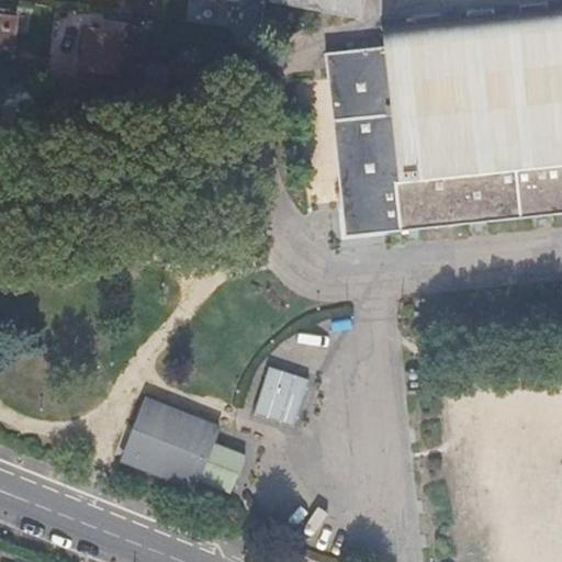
[(289,0),(361,12),(362,0),(289,0)]
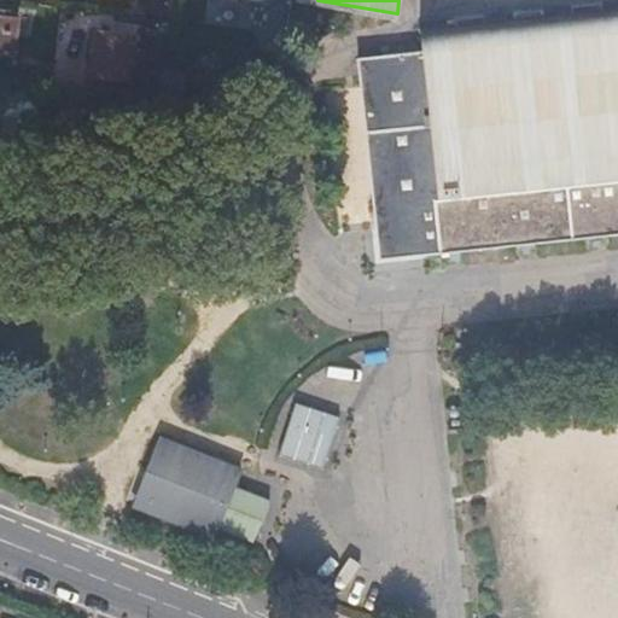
[(617,6),(424,28),(425,52),(357,59),(380,258),(407,256),(617,232),(617,6)]
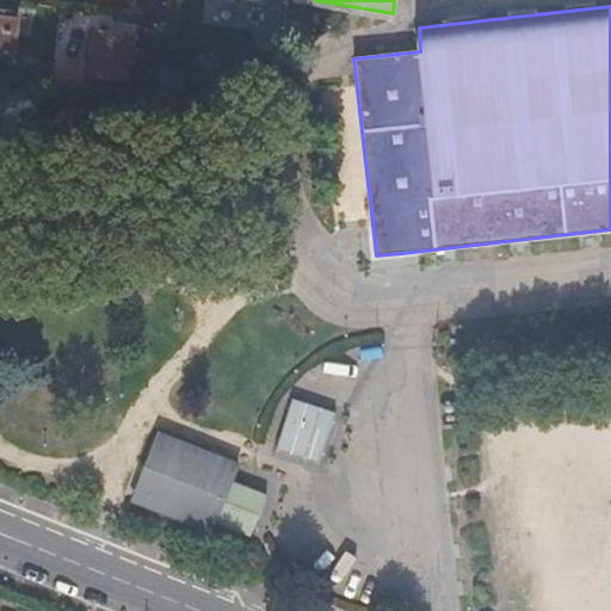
[(43,59),(47,30),(30,28),(30,24),(19,22),(19,20),(0,17),(0,54),(13,57),(14,55),(43,59)]
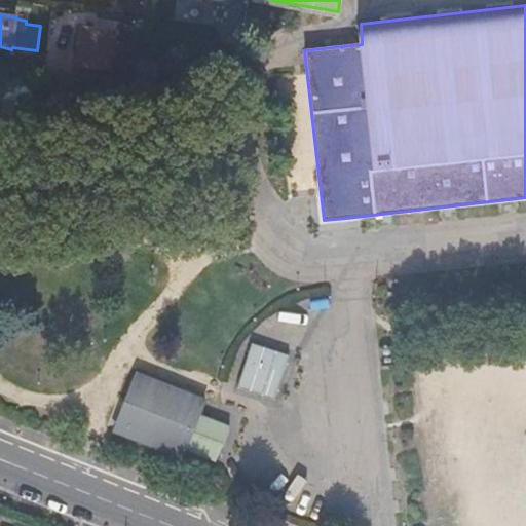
[(116,30),(80,25),(73,82),(102,85),(105,66),(111,66),(116,30)]
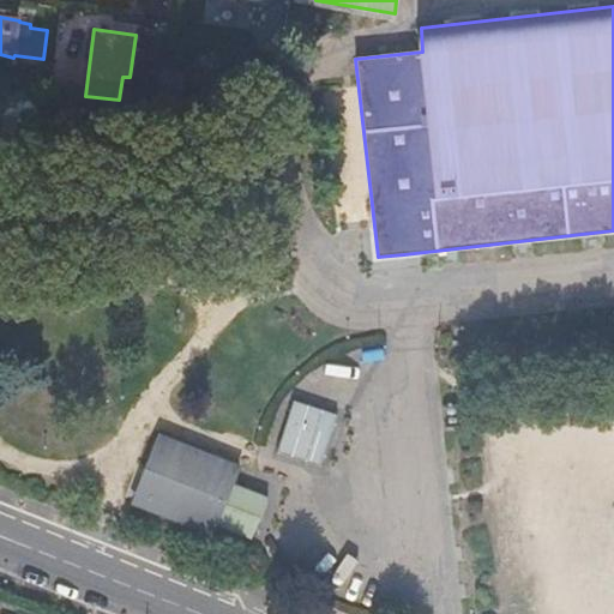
[(321,467),(338,414),(296,401),(278,453),(321,467)]
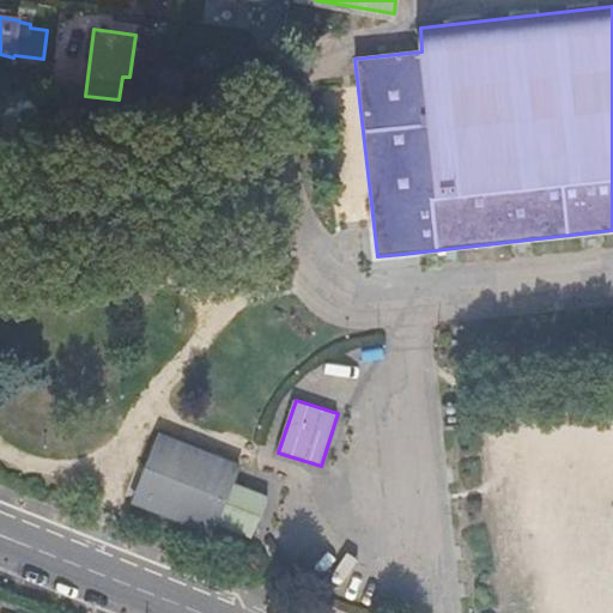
[(156,436),(131,499),(214,532),(217,525),(234,483),(240,468),(156,436)]
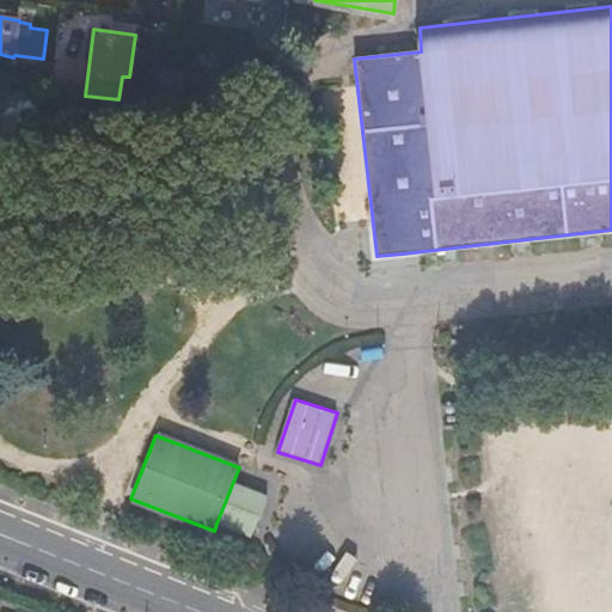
[(265,496),(233,482),(214,531),(251,544),(265,508),(265,496)]
